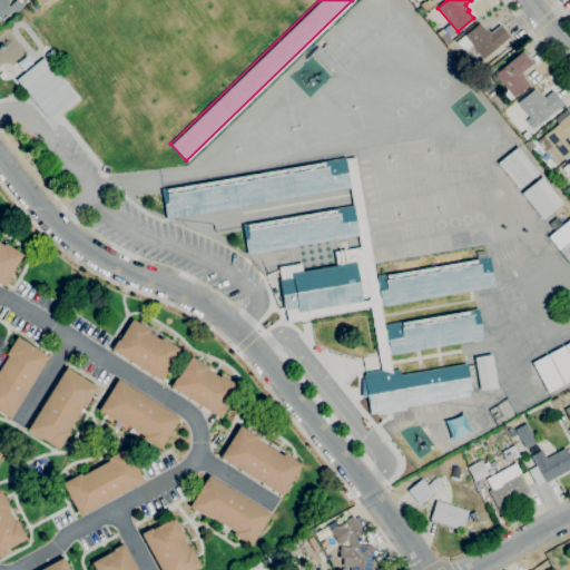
[(7,20),(0,13),(0,11),(5,8),(11,16),(7,20)]
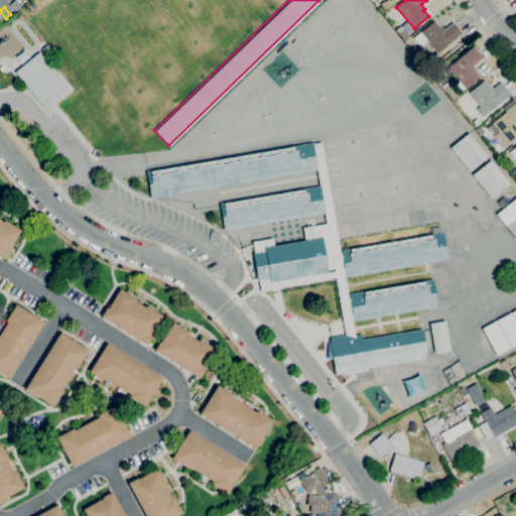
[(437,53),(426,41),(420,46),(413,38),(434,21),(439,27),(440,26),(443,30),(453,23),(462,33),(437,53)]
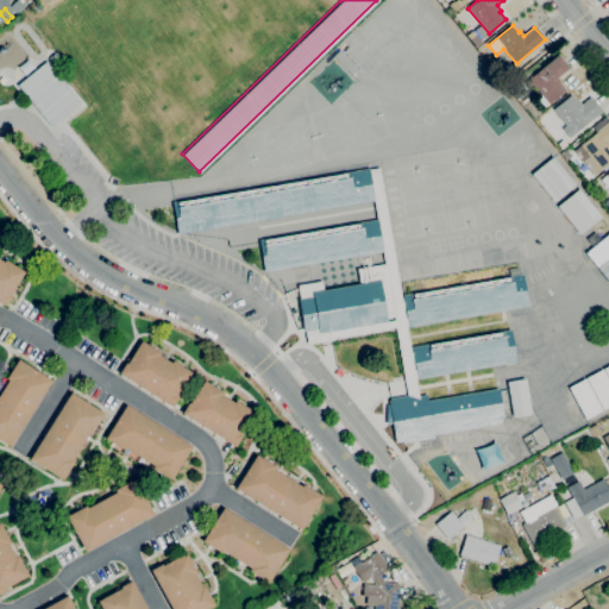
[(477,48),(470,39),(476,35),(482,43),(477,48)]
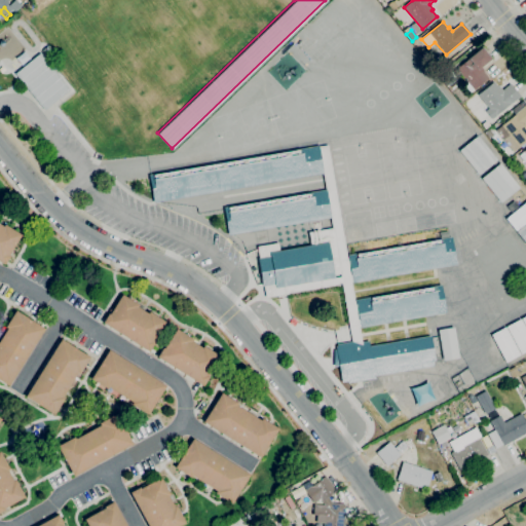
[(467,95),(461,86),(467,82),(456,68),(482,47),(491,59),(481,67),(484,71),(483,72),(488,78),(467,95)]
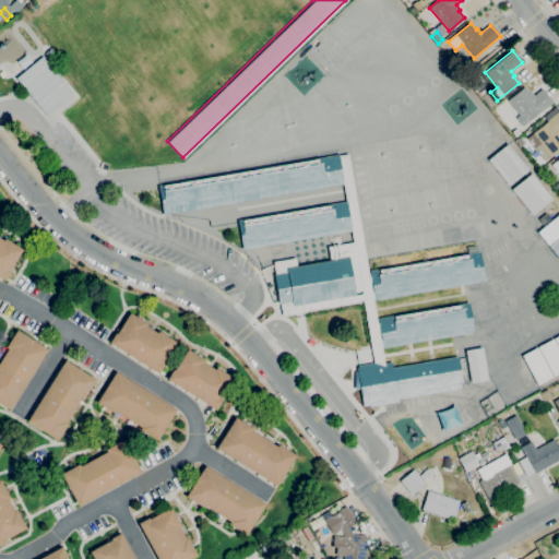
[(23,69),(18,62),(26,55),(32,61),(23,69)]
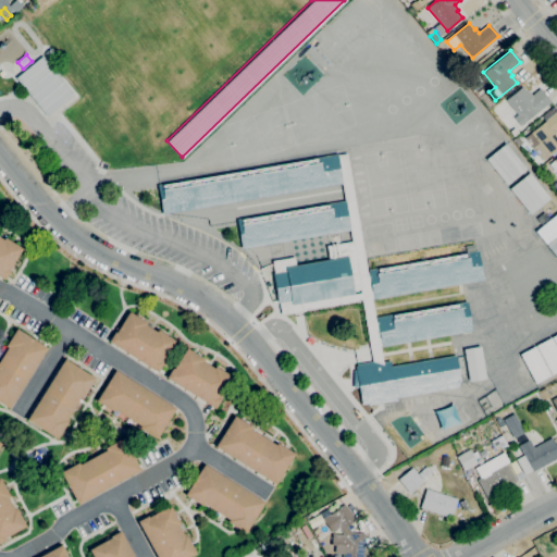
[(48,116),(16,78),(42,57),(74,95),(48,116)]
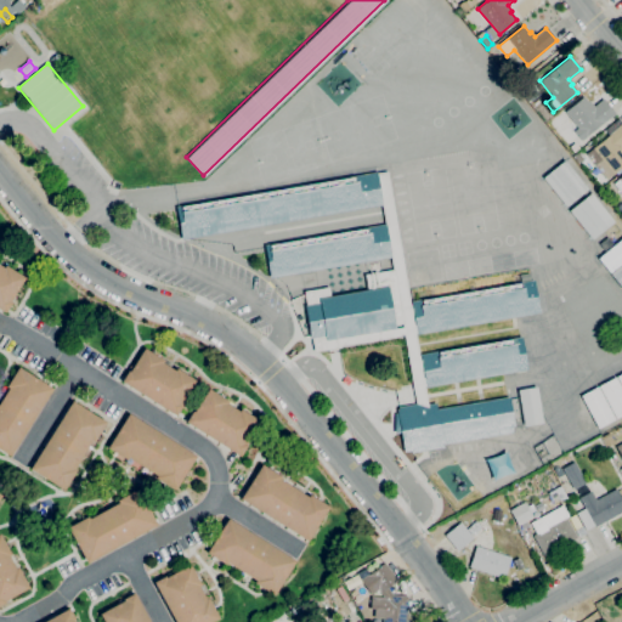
[(582,141),(574,131),(578,129),(565,112),(583,97),(589,103),(591,102),(594,107),(603,100),(615,113),(582,141)]
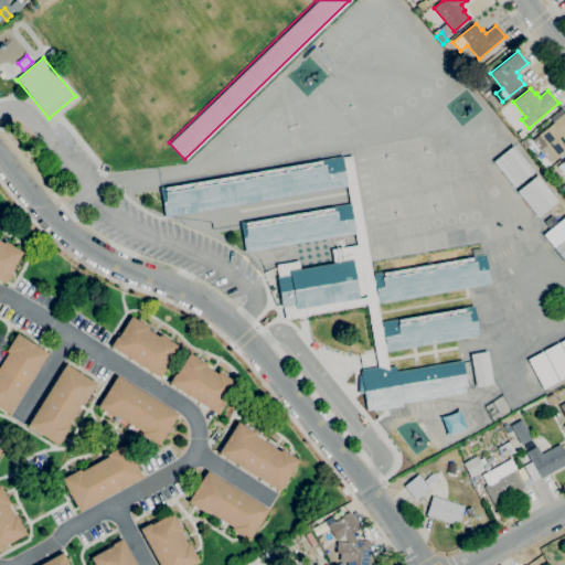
[(564,151),(551,163),(540,150),(546,144),(539,135),(564,112),(564,151)]
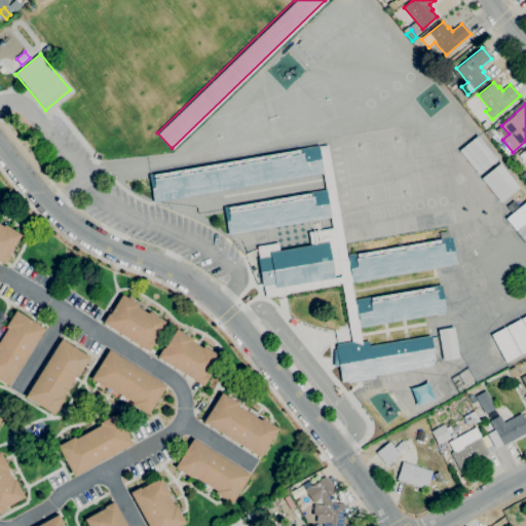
[(479,175),(459,151),(477,136),(496,160),(479,175)]
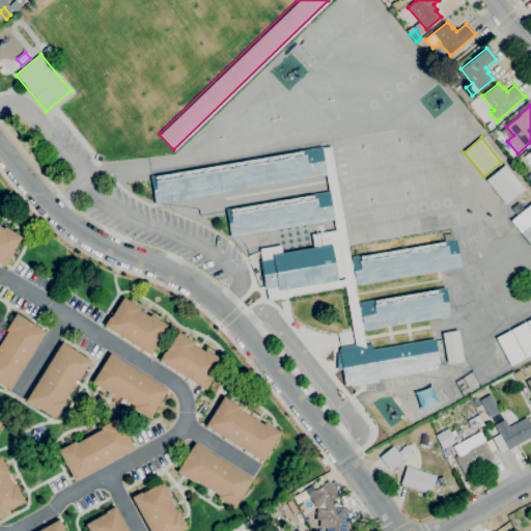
[(351,387),(351,385),(344,386),(338,351),(340,350),(339,347),(355,345),(345,286),(268,300),(266,288),(264,289),(259,261),(261,261),(259,249),(280,246),(282,253),(313,248),(311,234),(315,233),(315,232),(316,231),(317,233),(318,233),(318,232),(320,231),(322,232),(335,230),(334,220),(230,238),(226,210),(230,208),(230,210),(314,195),(329,192),(326,175),(155,204),(150,176),(155,175),(155,176),(303,151),(303,150),(322,147),(322,148),(331,146),(351,263),(352,263),(351,257),(359,256),(359,257),(444,243),(444,242),(455,240),(460,267),(355,285),(358,307),(359,307),(359,303),(373,300),(373,301),(438,290),(438,289),(445,288),(450,316),(363,331),(363,330),(362,330),(365,345),(371,344),(372,350),(435,339),(439,364),(437,364),(438,369),(379,380),(379,382),(351,387)]
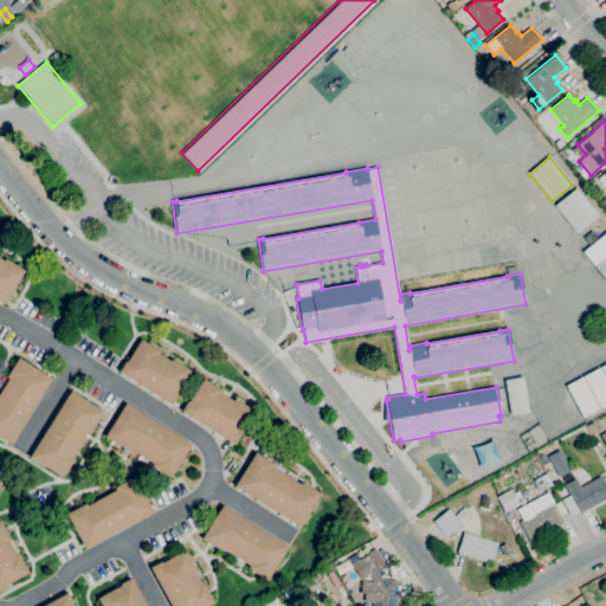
[(605,169),(595,178),(605,191),(605,189),(605,169)]
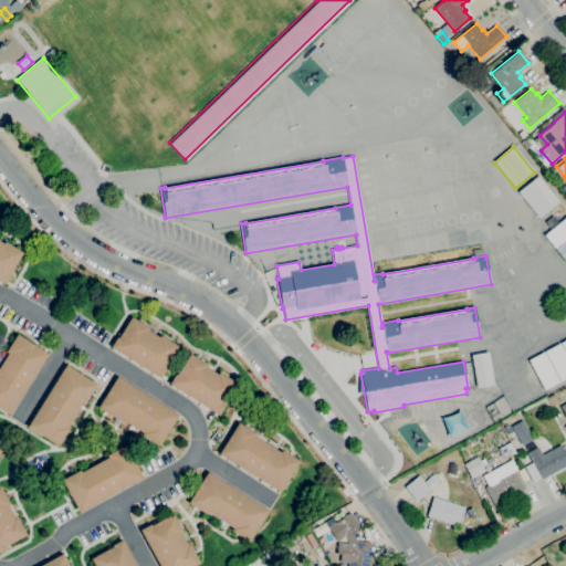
[(538,218),(517,192),(537,176),(558,202),(538,218)]
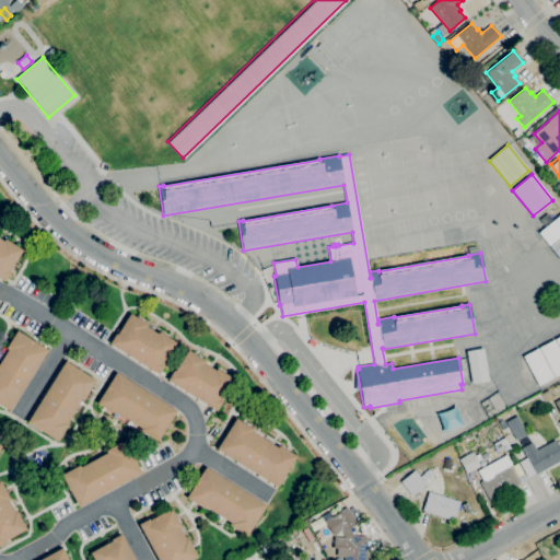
[(559,233),(548,244),(537,231),(559,212),(559,233)]
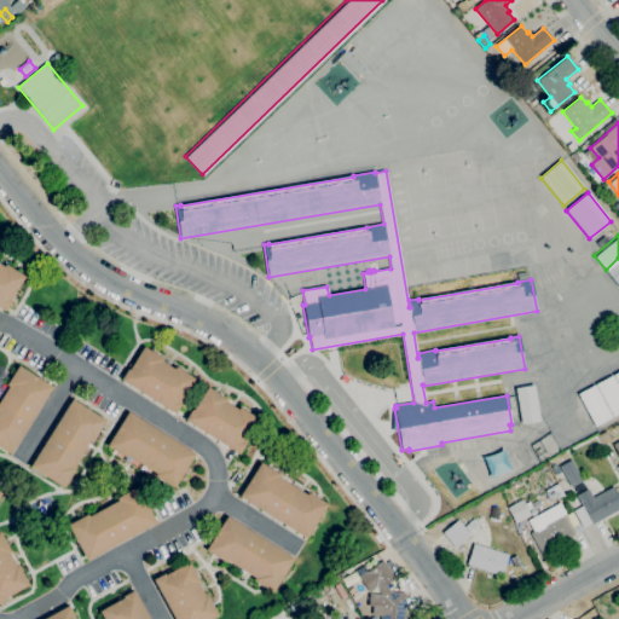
[(618,285),(618,287),(607,272),(618,261),(618,285)]
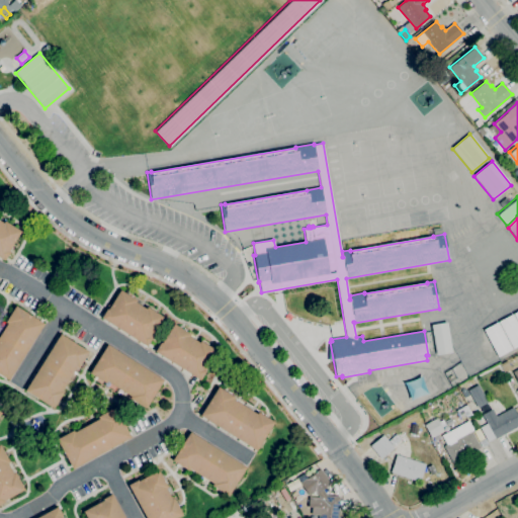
[(4,261),(0,258),(0,221),(3,224),(4,222),(20,232),(8,251),(10,252),(4,261)]
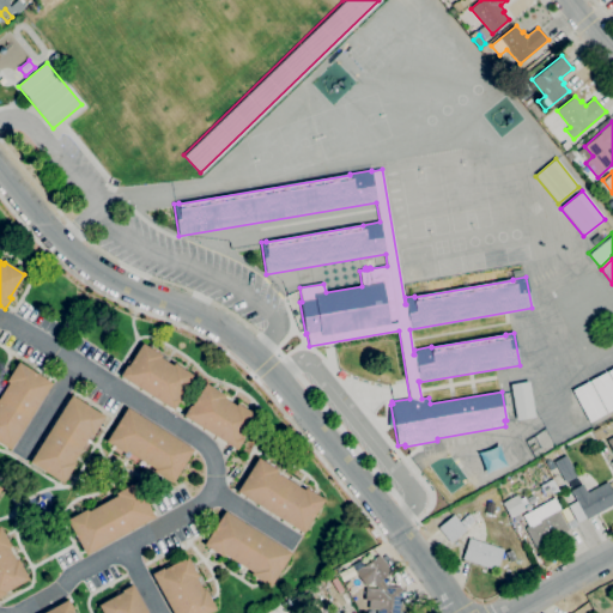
[(173,410),(120,376),(126,365),(127,366),(141,344),(161,356),(159,358),(171,365),(174,363),(193,376),(178,399),(180,400),(173,410)]
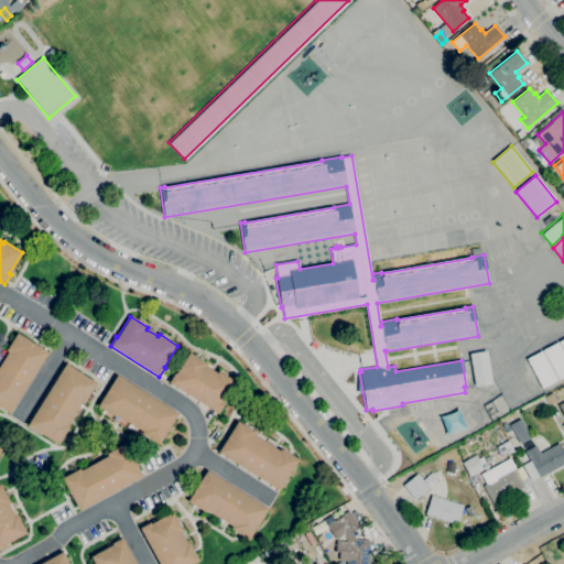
[(9,414),(0,408),(0,364),(8,353),(6,351),(17,333),(47,353),(9,414)]
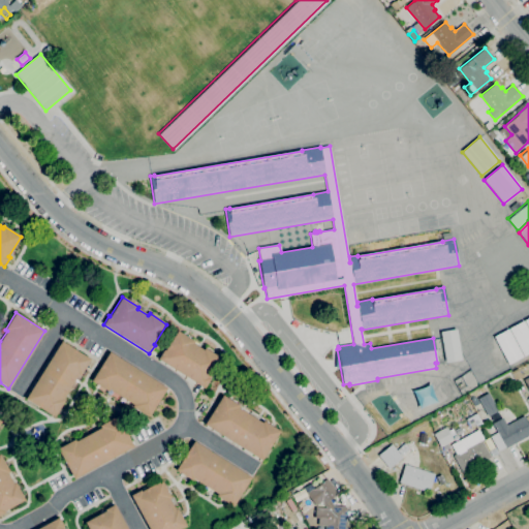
[(528,331),(523,319),(508,328),(523,354),(528,351),(528,331)]
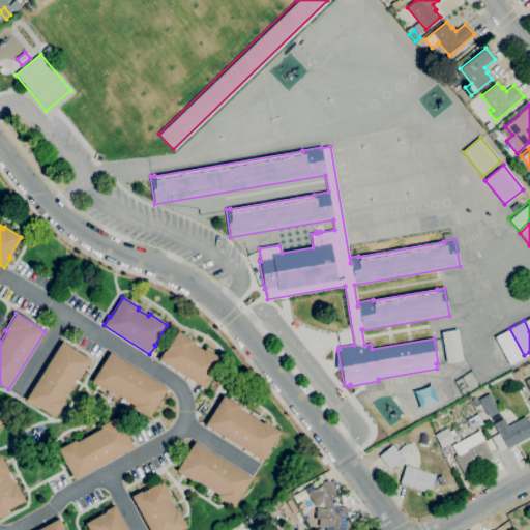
[(508,328),(494,335),(508,363),(523,356),(508,328)]
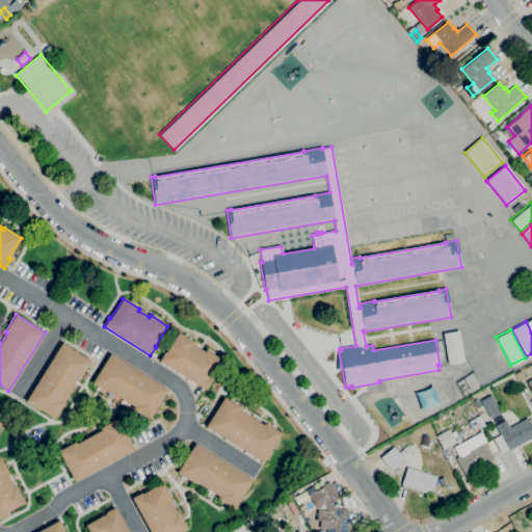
[(448,365),(443,334),(458,331),(464,362),(448,365)]
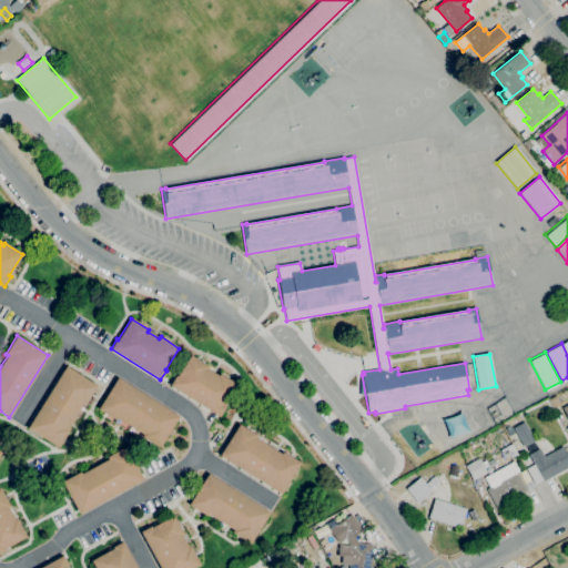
[(219,416),(170,385),(175,376),(176,377),(190,355),(208,366),(206,368),(217,376),(220,374),(237,385),(224,406),(224,407),(219,416)]
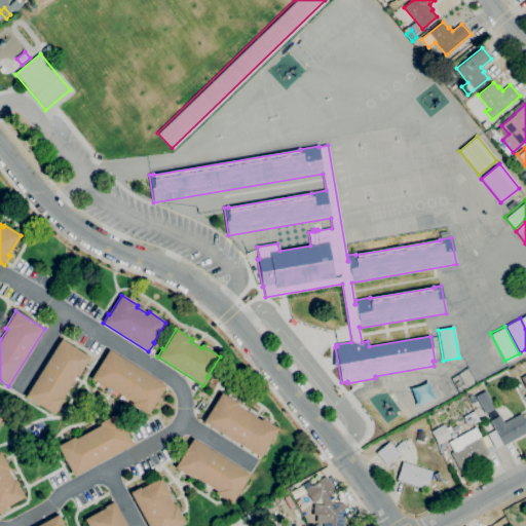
[(53,415),(25,397),(61,339),(89,358),(79,374),(77,373),(62,397),(64,399),(53,415)]
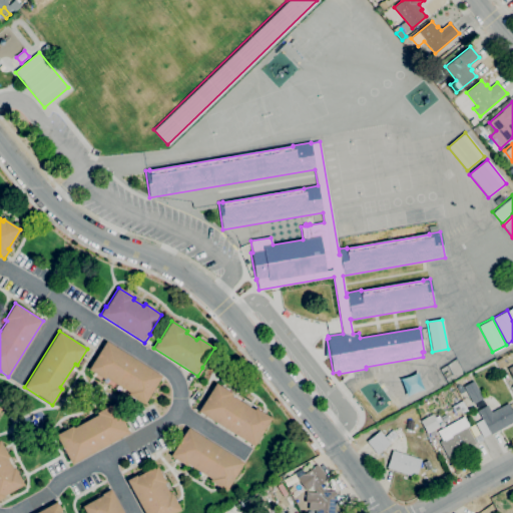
[(143,405),(127,395),(129,393),(105,378),(104,380),(88,370),(106,342),(161,377),(143,405)]
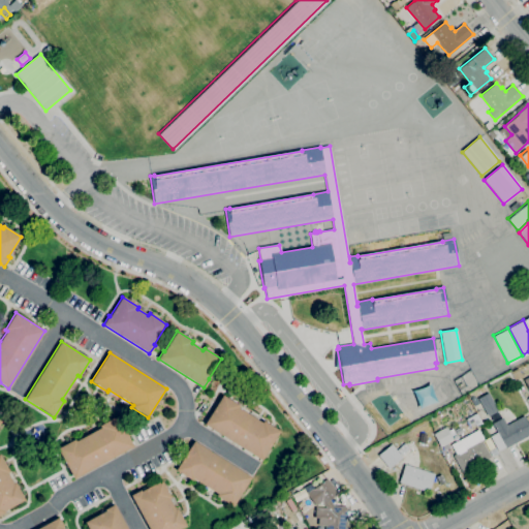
[(489,416),(478,399),(489,393),(498,411),(489,416)]
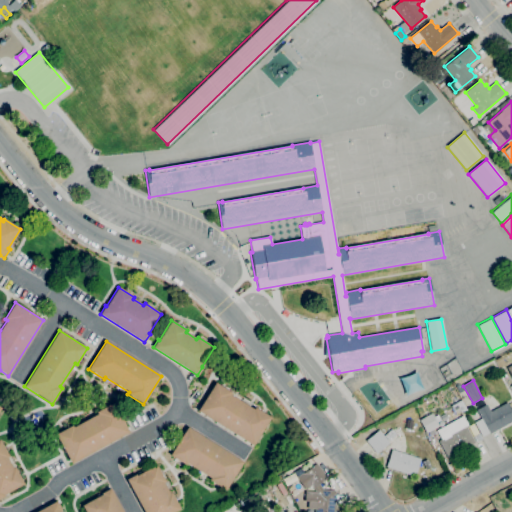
[(253,445),(197,410),(215,383),(231,393),(230,395),(253,409),(254,407),(270,417),(253,445)]
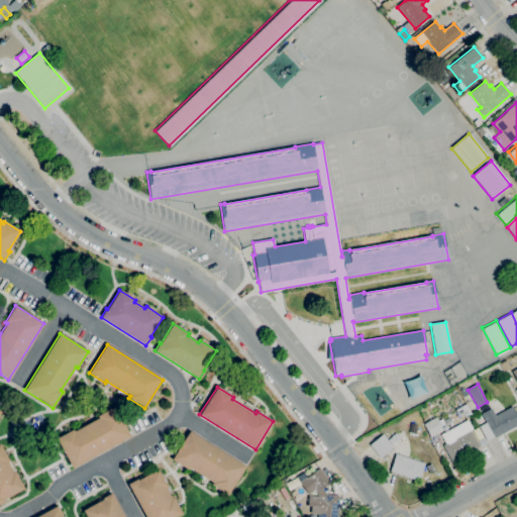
[(470,415),(457,413),(455,410),(466,404),(472,414),(470,415)]
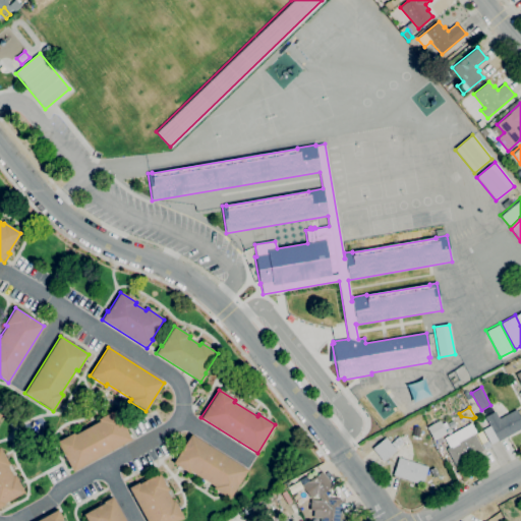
[(72,471),(56,442),(73,432),(74,435),(99,421),(98,419),(114,410),(130,440),(72,471)]
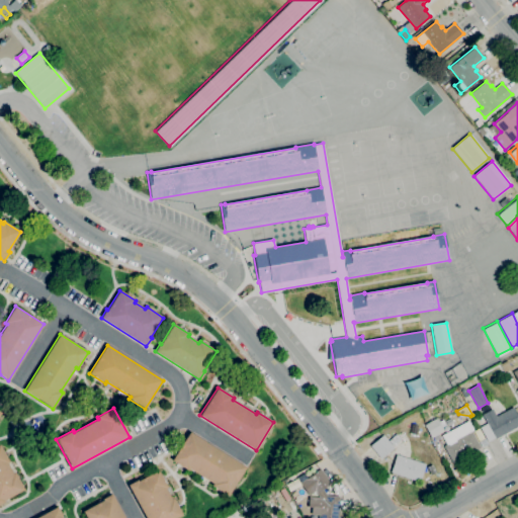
[(488,442),(481,428),(488,424),(483,415),(492,409),(497,417),(513,408),(517,416),(517,426),(496,439),(495,438),(488,442)]
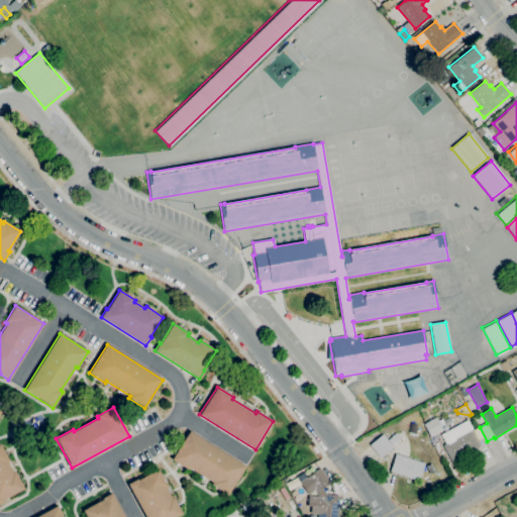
[(430,437),(423,424),(436,417),(442,430),(430,437)]
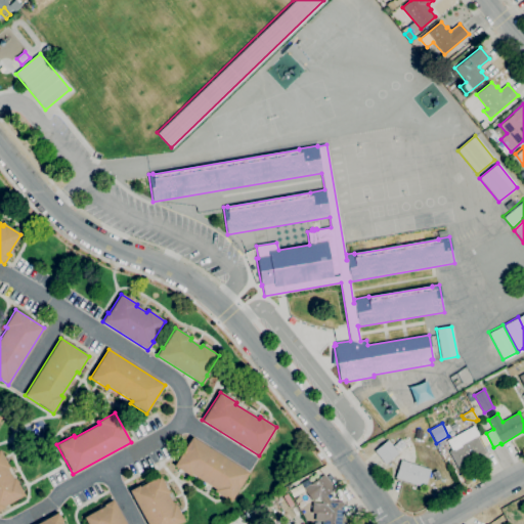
[(459,469),(449,451),(452,449),(447,440),(474,426),(479,435),(477,436),(486,453),(459,469)]
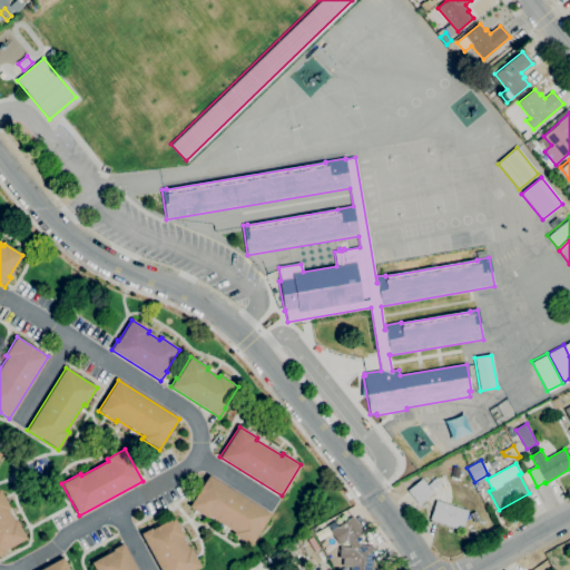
[(251,546),(233,534),(234,532),(208,516),(207,518),(189,507),(208,475),(271,514),(251,546)]
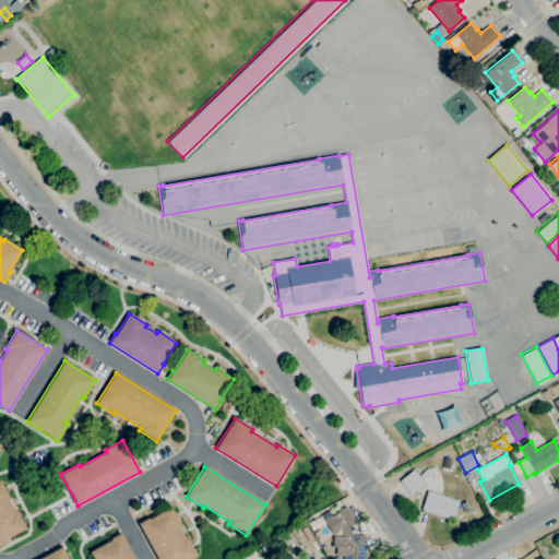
[(427,483),(419,476),(427,468),(435,476),(427,483)]
